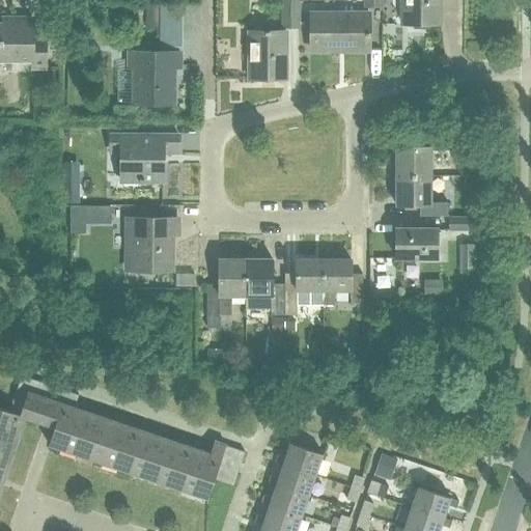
[(281,0),(281,27),(298,27),(297,0),(281,0)]
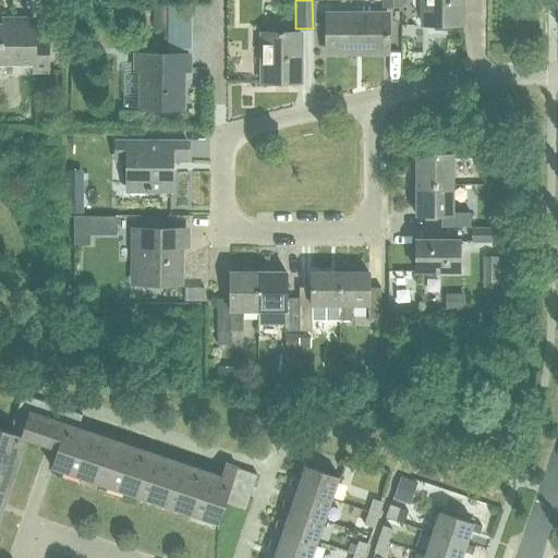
[(460,25),(460,0),(421,0),(421,25),(460,25)]
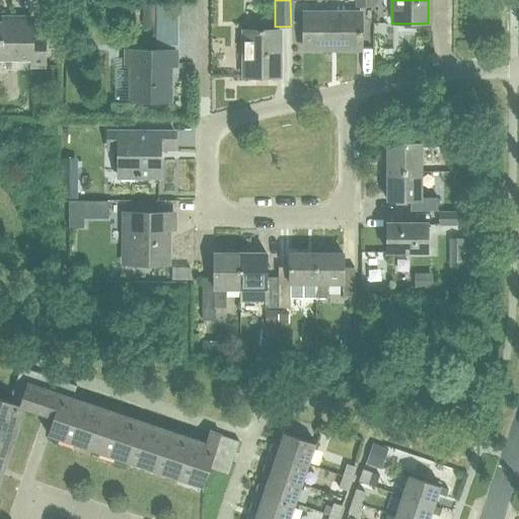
[(156,3),(143,3),(142,27),(156,27),(156,3)]
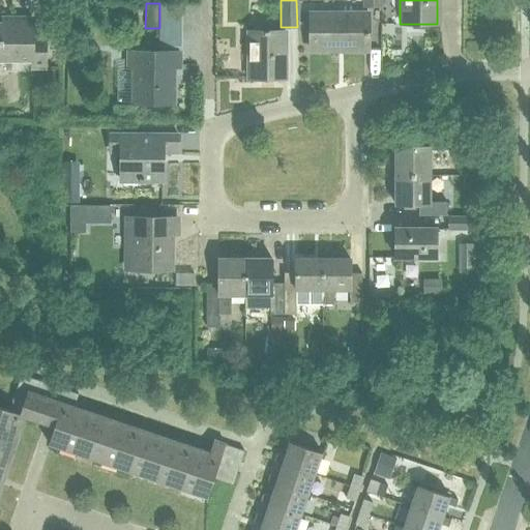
[(367,50),(367,13),(310,13),(310,50),(367,50)]
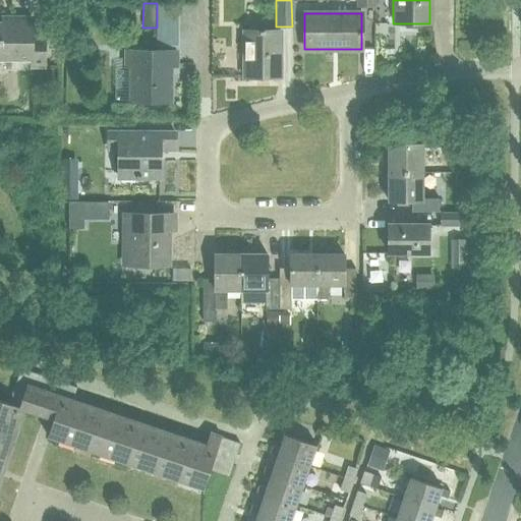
[(44,65),(45,36),(32,35),(32,18),(15,18),(15,24),(0,23),(0,58),(31,59),(31,65),(44,65)]
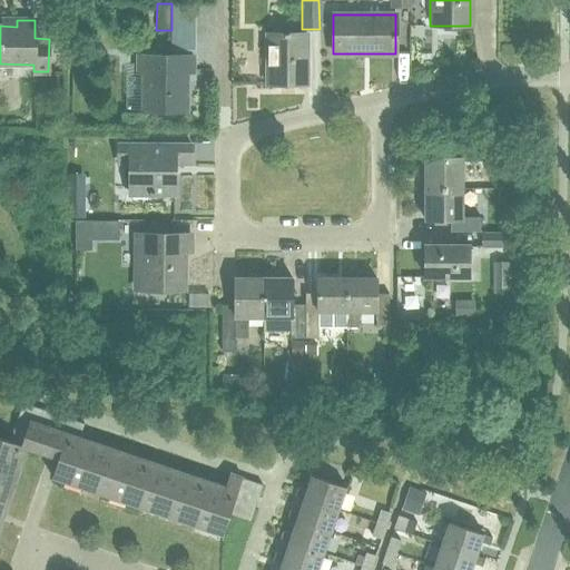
[(266,85),(306,85),(306,33),(266,33),(266,85)]
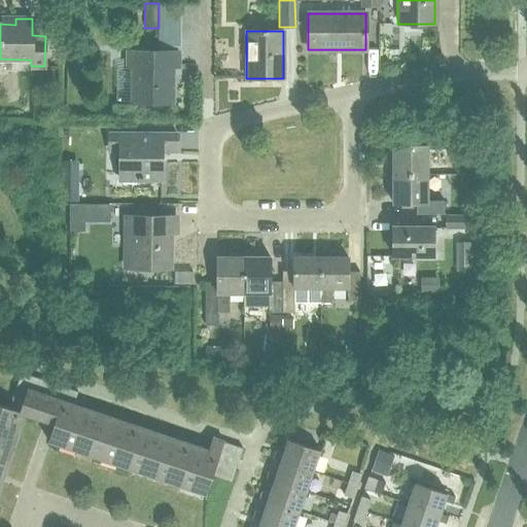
[(176,68),(176,51),(128,50),(127,68),(136,68),(136,104),(171,104),(171,68),(176,68)]
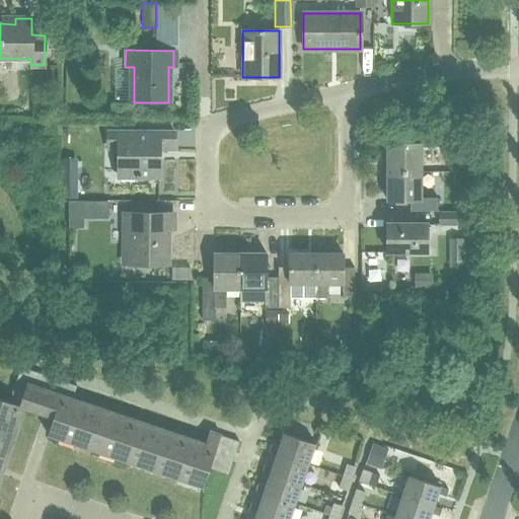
[(53,72),(43,72),(43,80),(54,80),(53,72)]
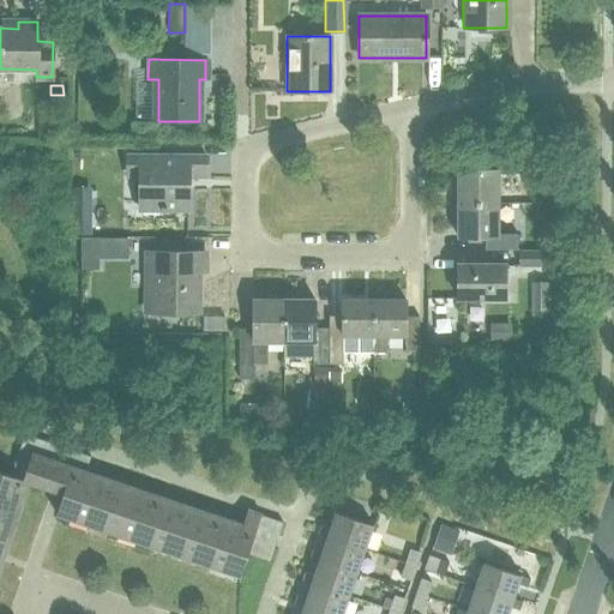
[(187,176),(204,176),(204,156),(126,156),(126,175),(139,176),(139,210),(187,210),(187,176)]
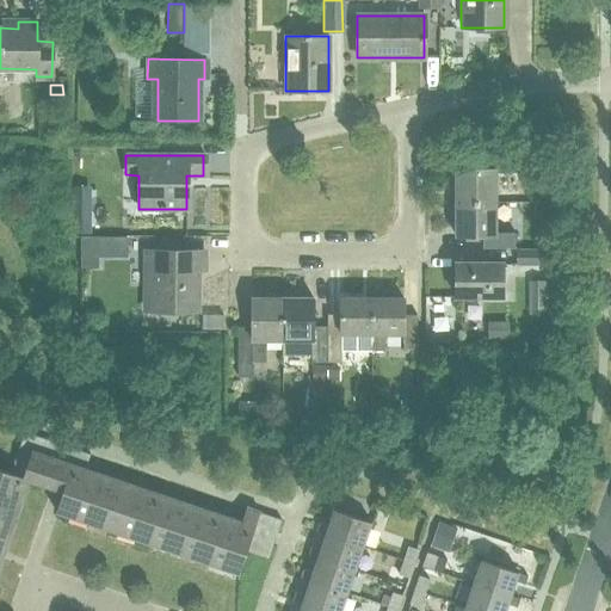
[(455,168),(455,202),(495,202),(495,172),(514,172),(514,156),(481,156),(481,168),(455,168)]
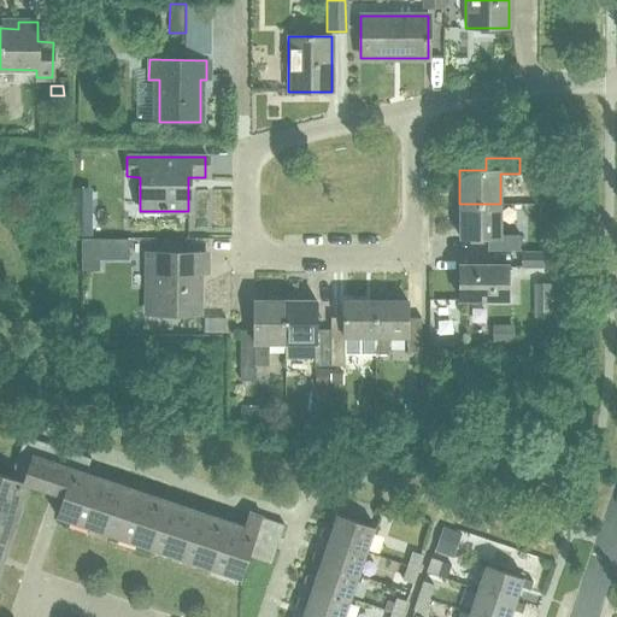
[(500,204),(459,204),(459,238),(487,238),(487,250),(519,250),(519,234),(500,234),(500,204)]
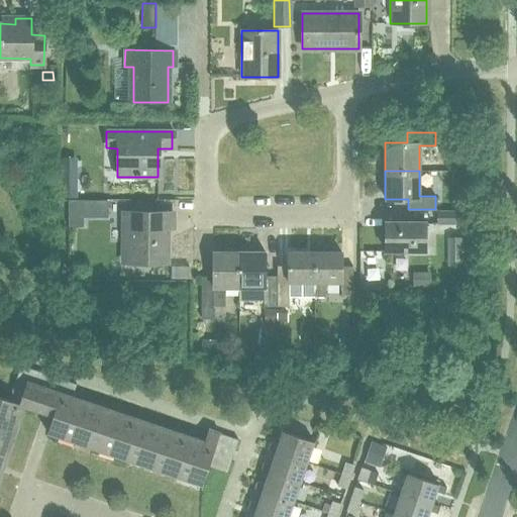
[(76,182),(57,182),(57,197),(76,197),(76,182)]
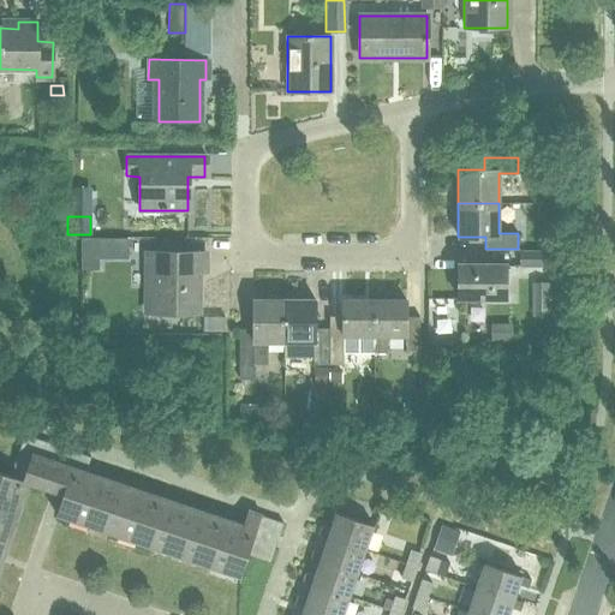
[(554,233),(537,233),(537,246),(554,248),(554,233)]
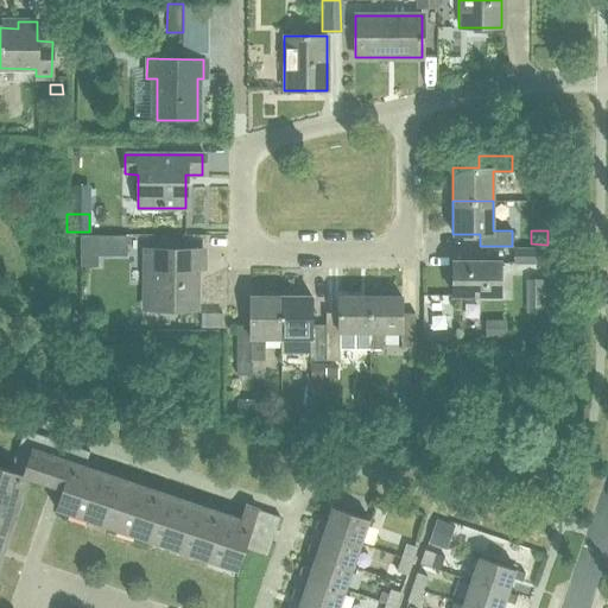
[(83,236),(80,236),(80,267),(83,267),(97,267),(97,257),(97,236),(83,236)]
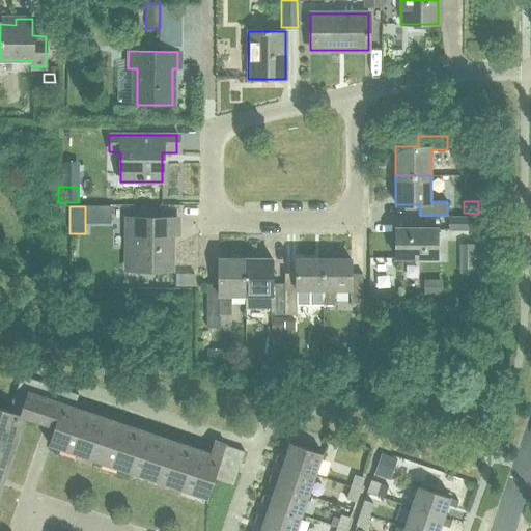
[(478,230),(478,216),(449,216),(449,230),(478,230)]
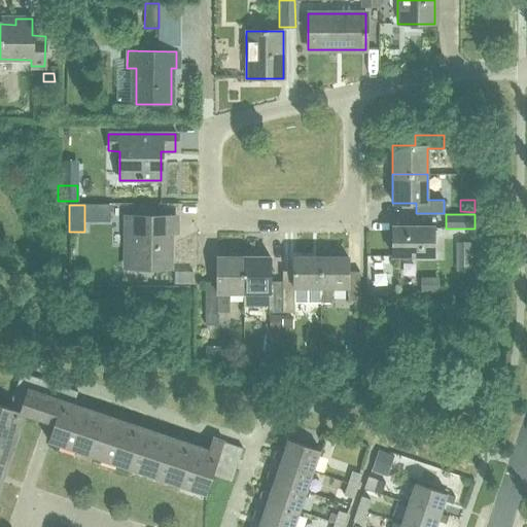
[(175,232),(175,216),(126,216),(126,232),(134,232),(134,269),(169,269),(169,232),(175,232)]
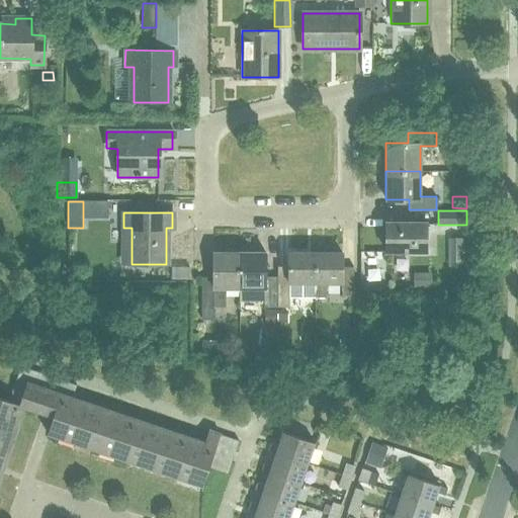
[(385,252),(426,252),(425,223),(385,223),(385,252)]
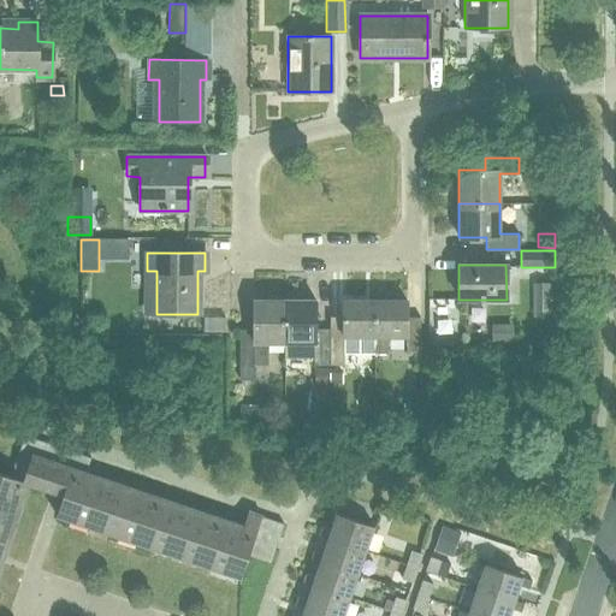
[(284,344),(284,300),(254,300),(253,330),(240,330),(238,365),(238,380),(254,380),(254,366),(267,366),(267,349),(266,349),(266,344),(284,344)]
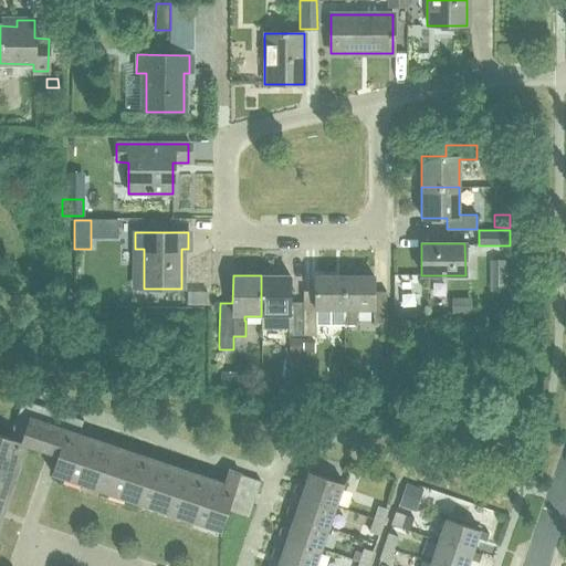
[(290,275),(261,275),(261,316),(261,328),(289,328),(289,336),(303,336),(303,303),(290,303),(290,275)]
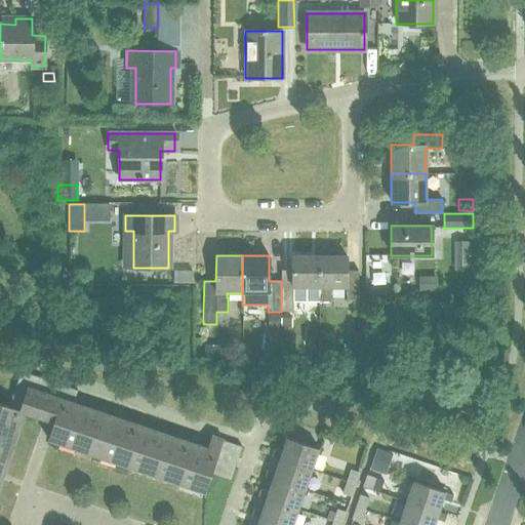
[(292,270),(281,270),(281,281),(281,312),(292,312),(292,300),(319,300),(319,256),(292,255),(292,270)]
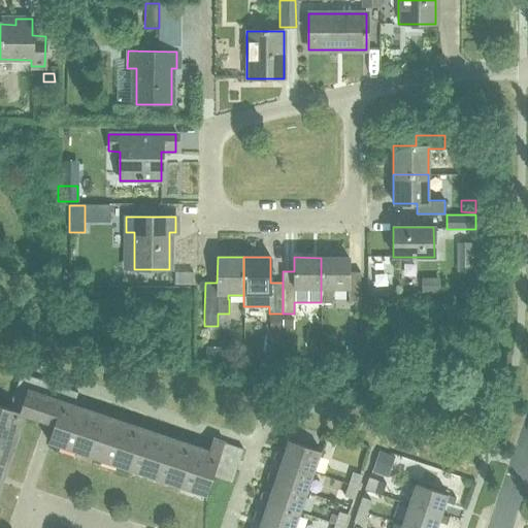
[(349,258),(321,258),(321,302),(331,302),(331,289),(348,289),(348,303),(360,303),(360,272),(349,271),(349,258)]
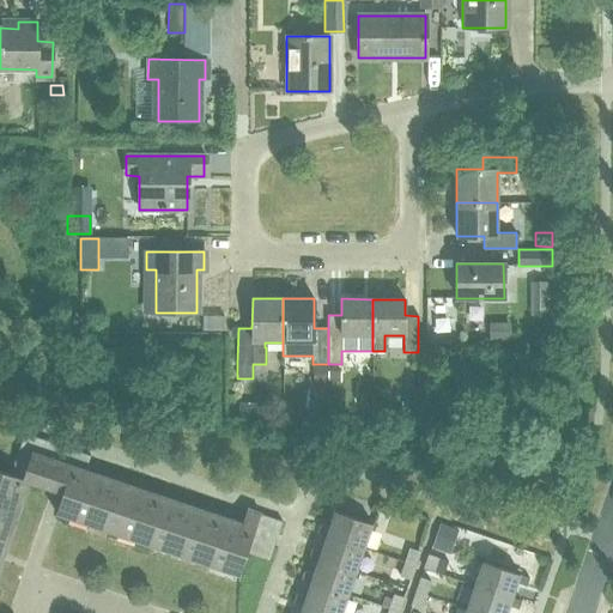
[(509,325),(489,325),(489,346),(509,346),(509,325)]
